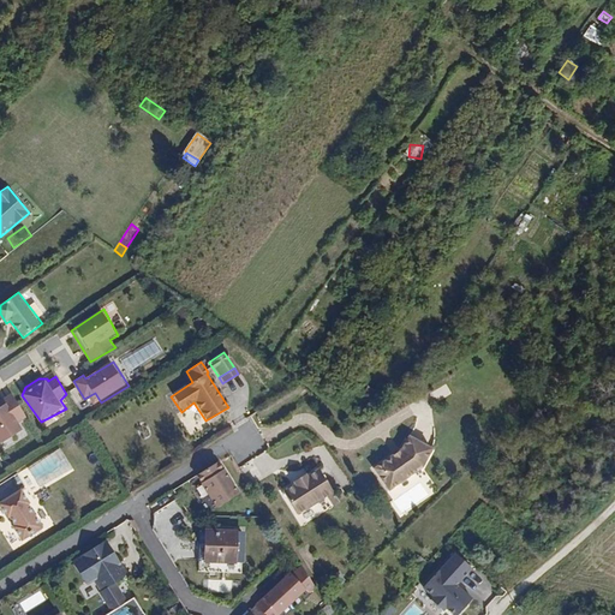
[(362,395),(369,401),(375,393),(368,388),(362,395)]
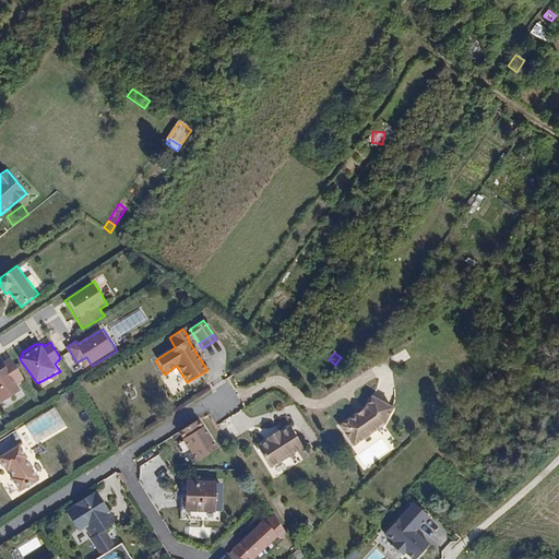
[(341,357),(335,365),(345,372),(351,365),(341,357)]
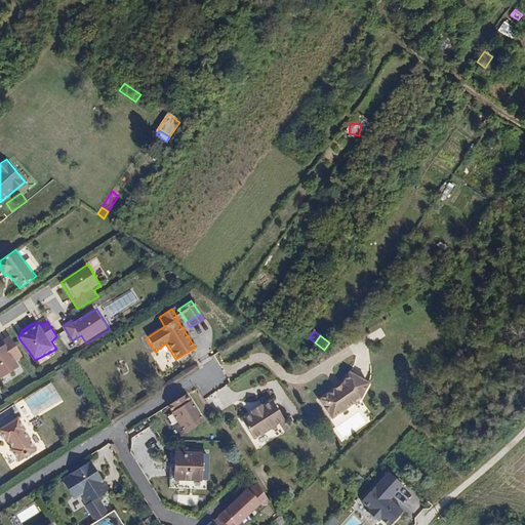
[(25,356),(11,336),(0,341),(0,378),(1,380),(21,369),(16,360),(25,356)]
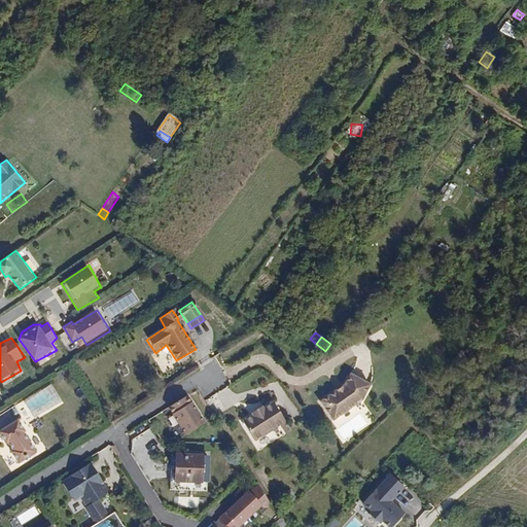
[(320,402),(334,420),(361,400),(369,385),(349,376),(344,386),(342,387),(343,388),(337,393),(336,391),(320,402)]
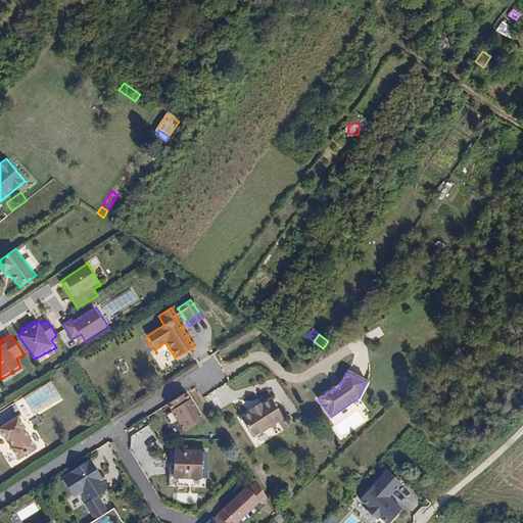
[(183,431),(201,420),(186,393),(167,405),(183,431)]
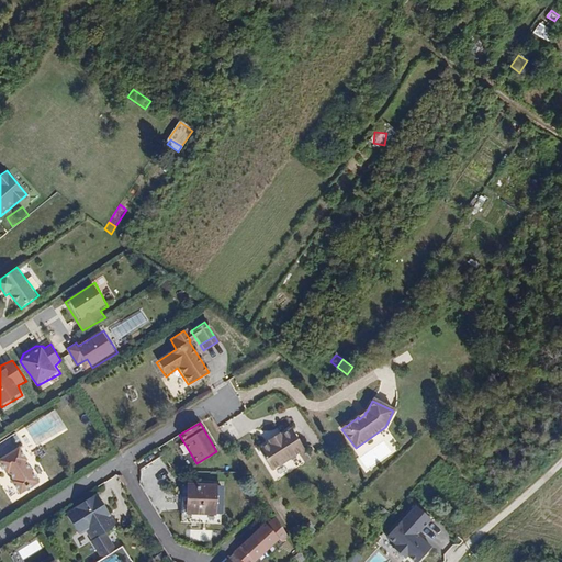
[(270,469),(303,448),(290,427),(279,434),(278,433),(267,439),(268,440),(257,448),(270,469)]
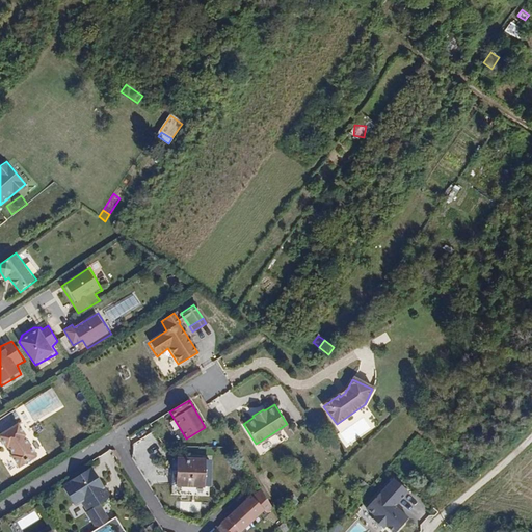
[(6,459),(11,468),(14,471),(31,459),(29,457),(19,441),(21,439),(12,427),(0,435),(0,449),(1,452),(3,451),(7,458),(6,459)]
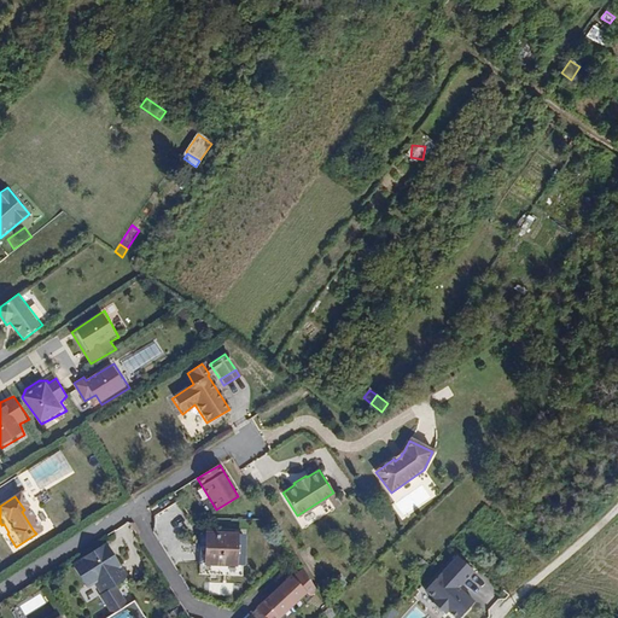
[(235,565),(235,564),(237,535),(237,534),(205,532),(205,564),(235,565)]
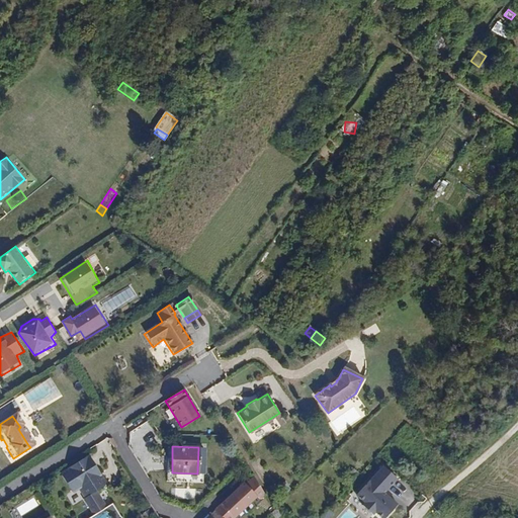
[(80,486),(87,497),(98,490),(106,485),(99,475),(89,457),(87,455),(69,467),(70,469),(64,473),(74,490),(80,486)]
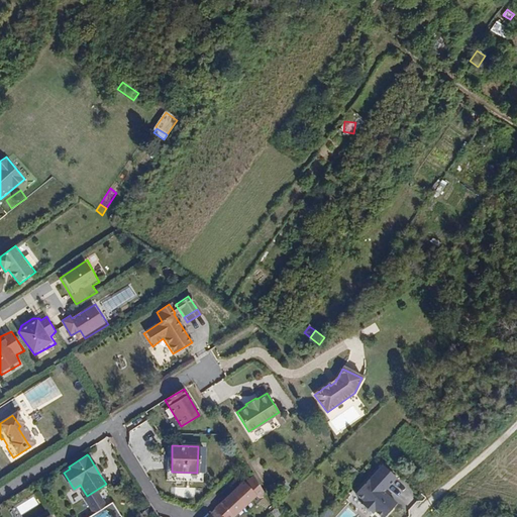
[(89,456),(99,474),(101,473),(90,455),(89,456)]
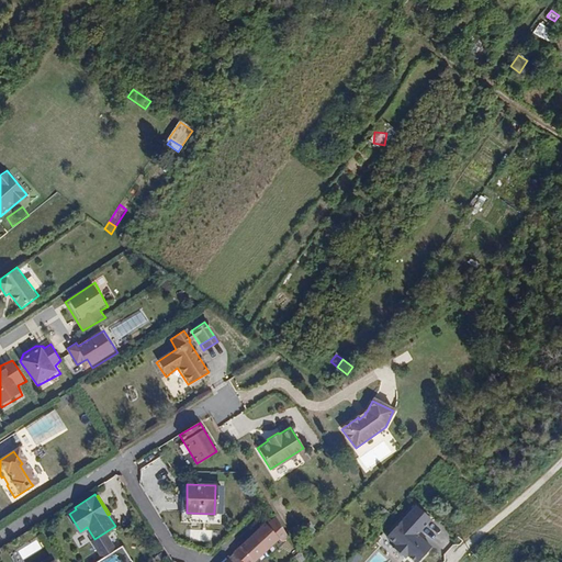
[(429,519),(416,509),(390,539),(397,546),(392,547),(408,561),(413,557),(418,561),(422,561),(433,550),(415,536),(429,519)]
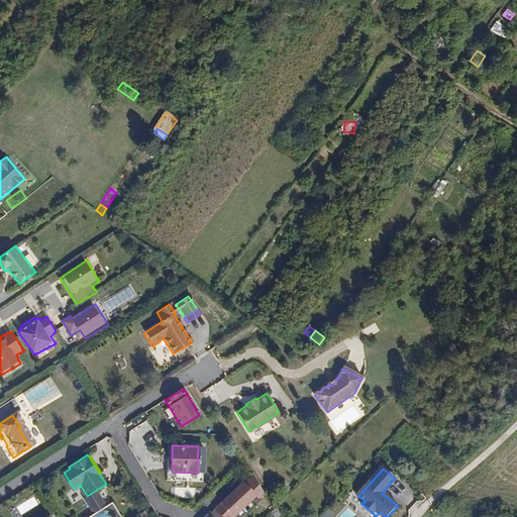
[(73,490),(74,489),(64,473),(62,474),(73,490)]
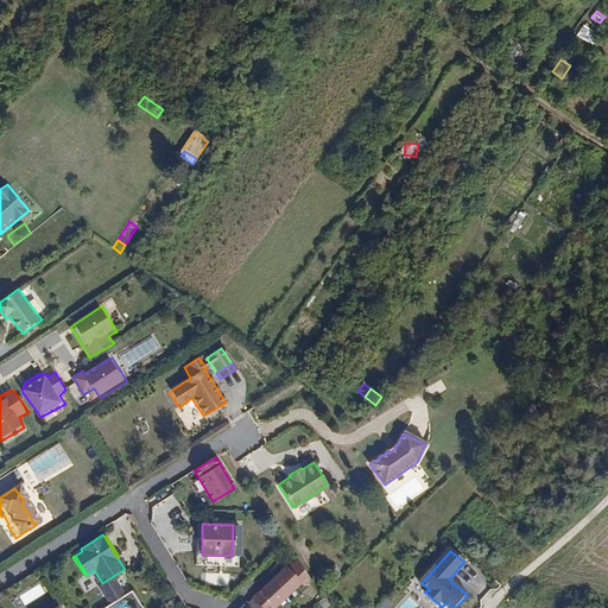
[(289,568),(304,584),(305,587),(312,580),(299,558),(289,568)]
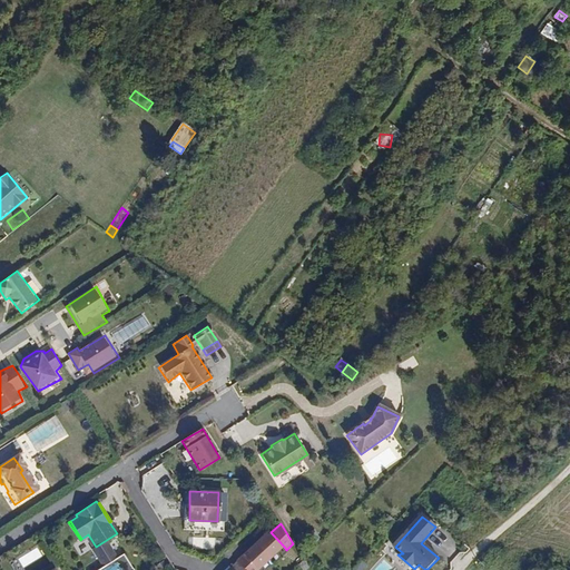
[(269,531),(245,554),(258,569),(261,569),(285,548),(271,532),(269,531)]
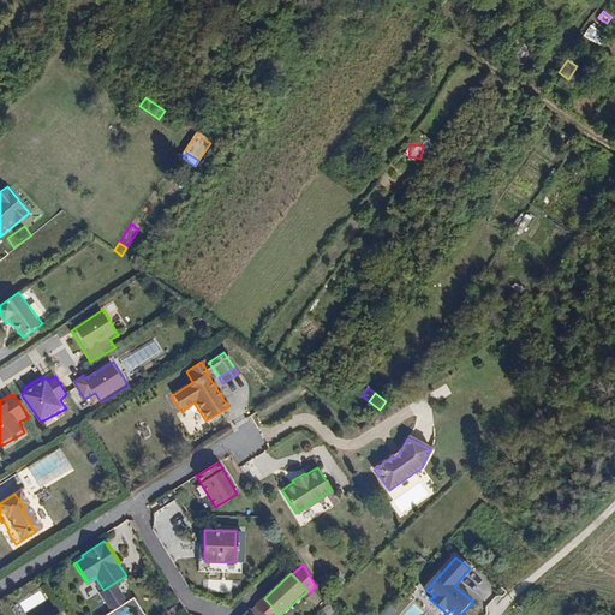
[(103,590),(102,592),(114,610),(108,614),(147,614),(135,598),(129,602),(117,581),(103,590)]
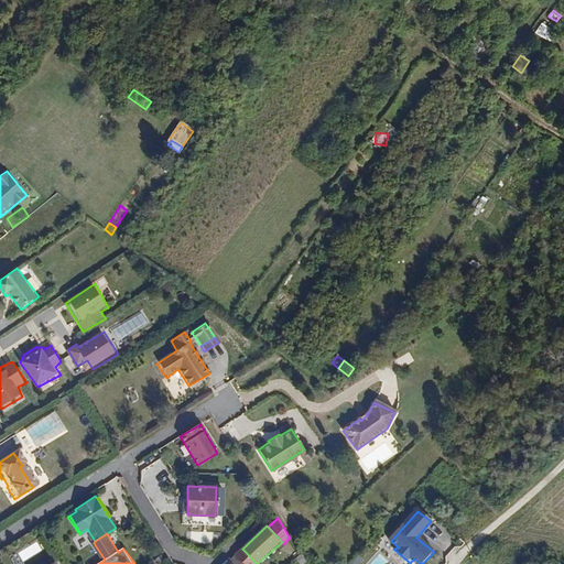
[(236,555),(241,560),(243,563),(256,563),(242,549),(236,555)]
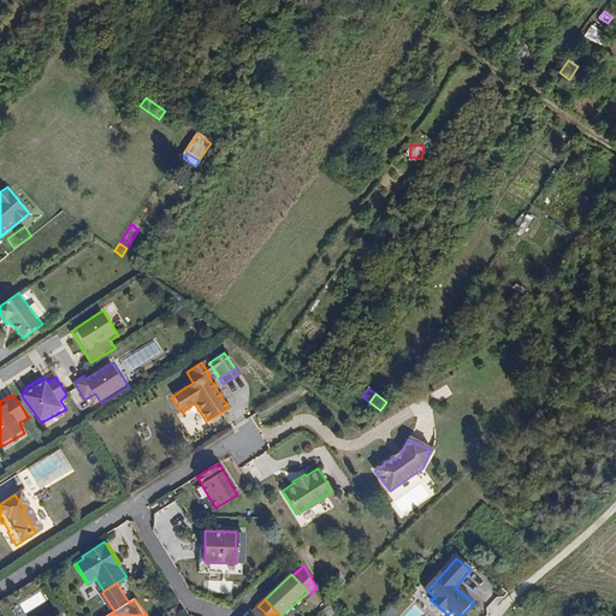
[(326,606),(323,610),(327,615),(329,615),(336,610),(329,604),(326,606)]
